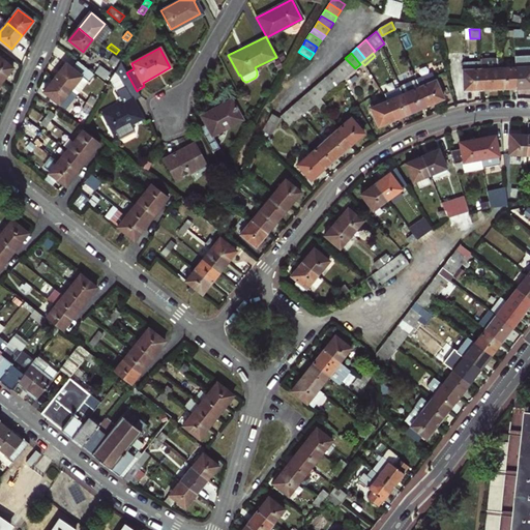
[(114,65),(119,58),(114,54),(109,62),(114,65)]
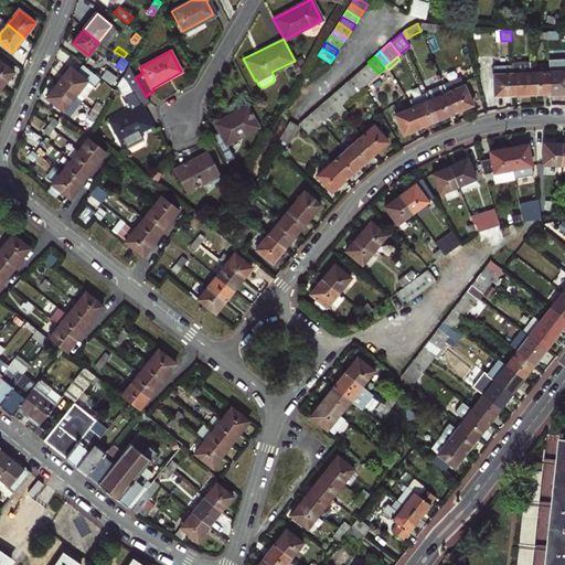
[(13,72),(0,60),(0,85),(2,87),(13,72)]
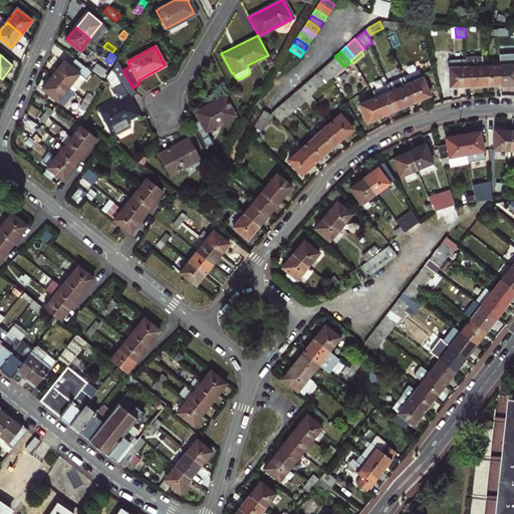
[(344,66),(334,56),(329,61),(338,71),(344,66)]
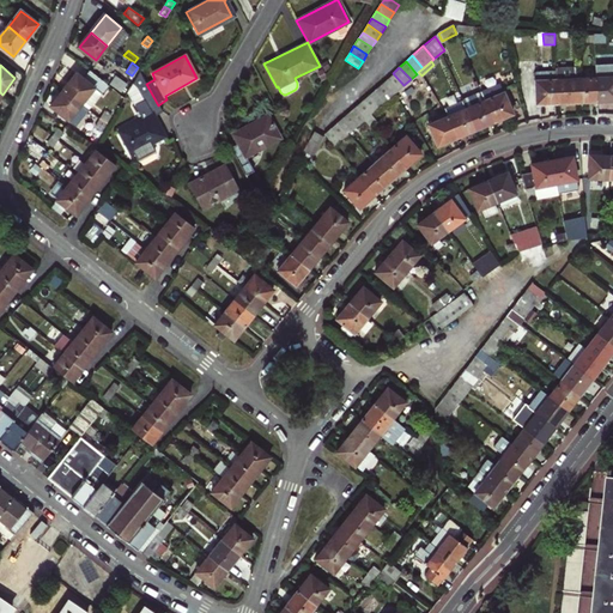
[(536,105),(557,104),(556,72),(556,70),(534,71),(536,105)]
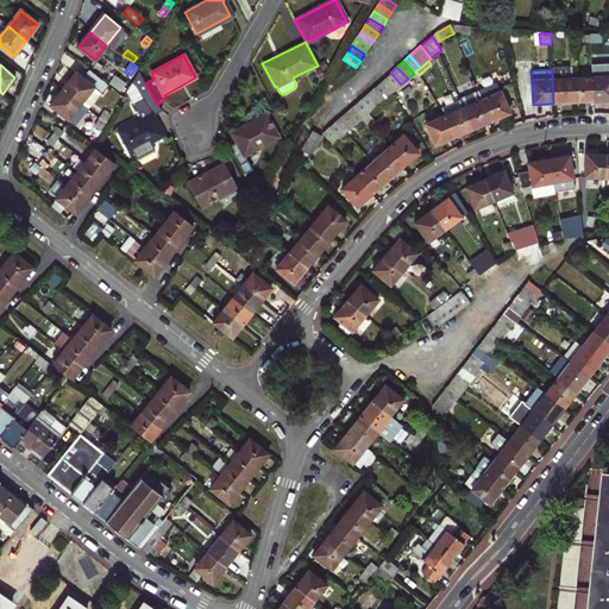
[(137,70),(131,82),(143,102),(135,107),(142,121),(121,133),(135,155),(138,154),(142,159),(157,150),(154,144),(165,136),(155,115),(159,113),(155,106),(157,105),(145,83),(137,70)]
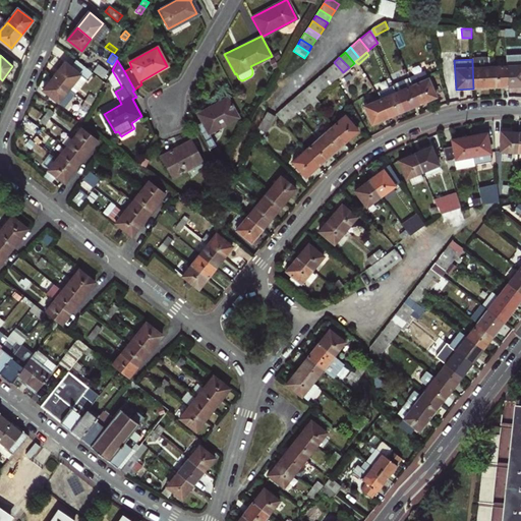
[(488,60),(472,61),(473,89),(489,88),(488,67),(488,60)]
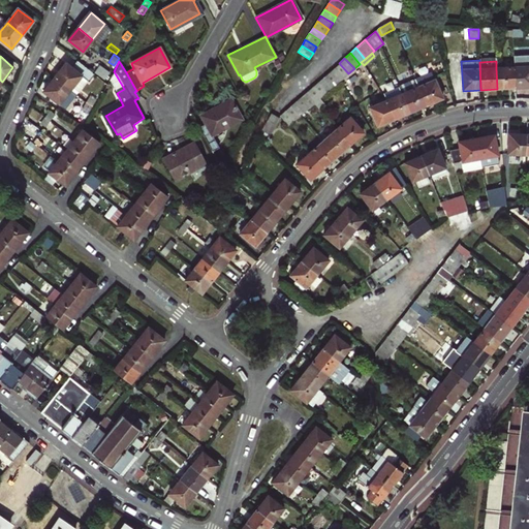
[(88,81),(94,73),(80,62),(73,69),(66,63),(55,78),(70,90),(78,95),(88,81)]
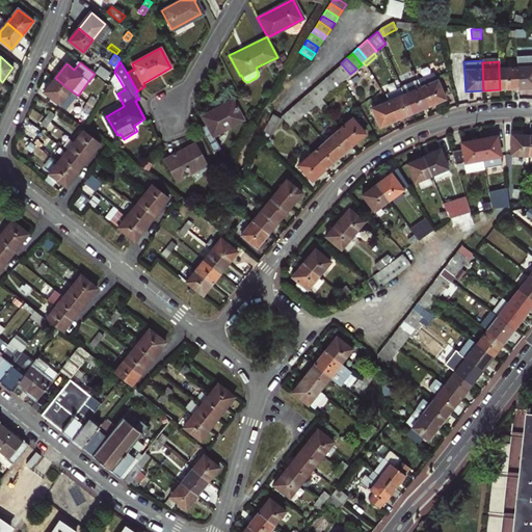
[(350,74),(341,63),(336,68),(345,78),(350,74)]
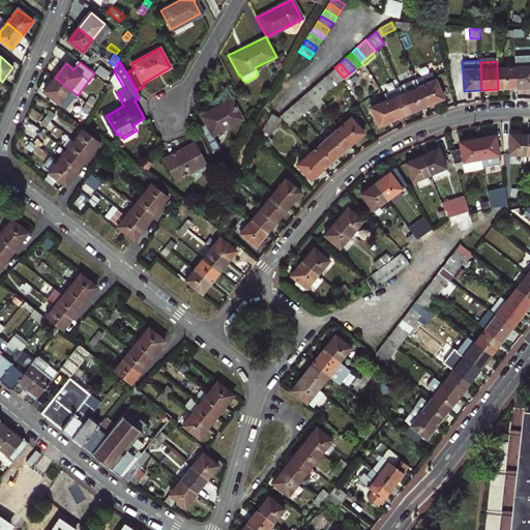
[(99,65),(95,71),(105,79),(110,72),(99,65)]
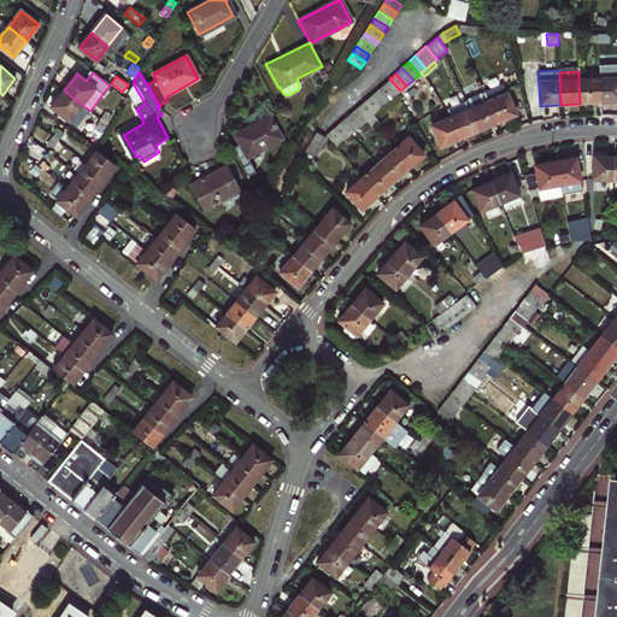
[(616,77),(599,78),(601,103),(616,101),(616,77)]
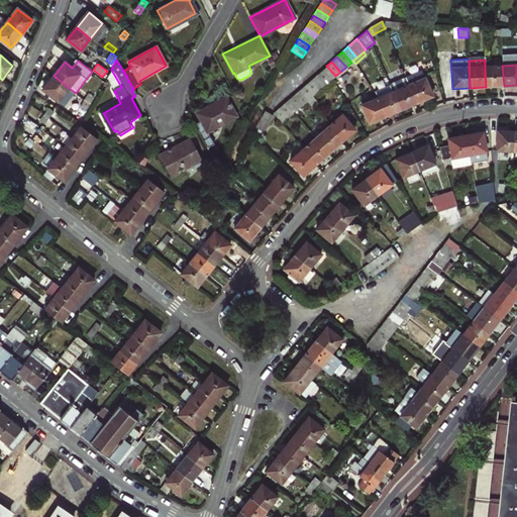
[(335,76),(326,66),(321,71),(330,81),(335,76)]
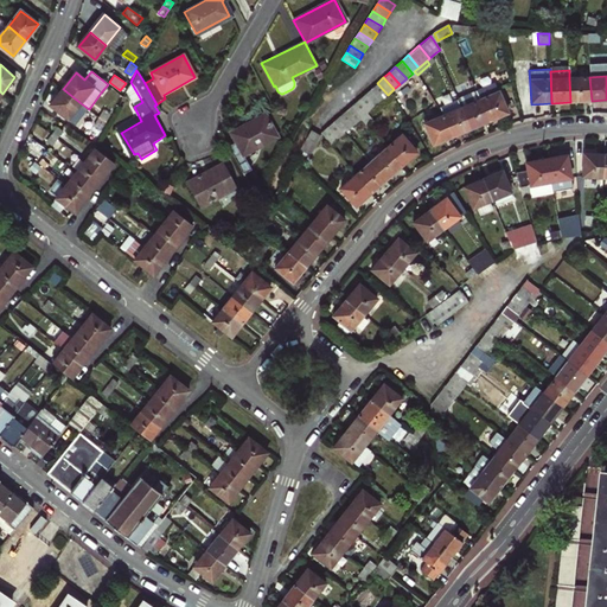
[(589,77),(569,78),(570,102),(592,101),(589,77)]
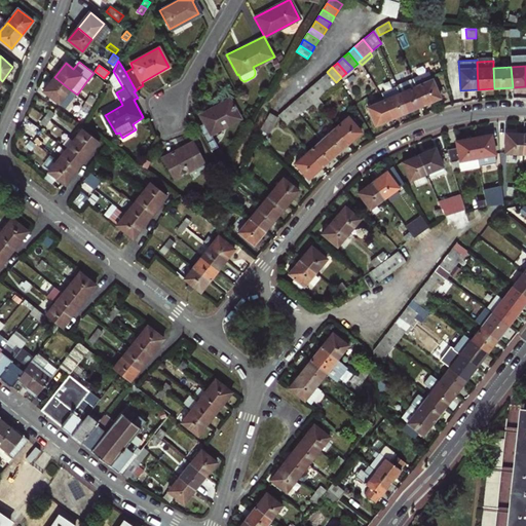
[(336,82),(327,72),(321,77),(330,87),(336,82)]
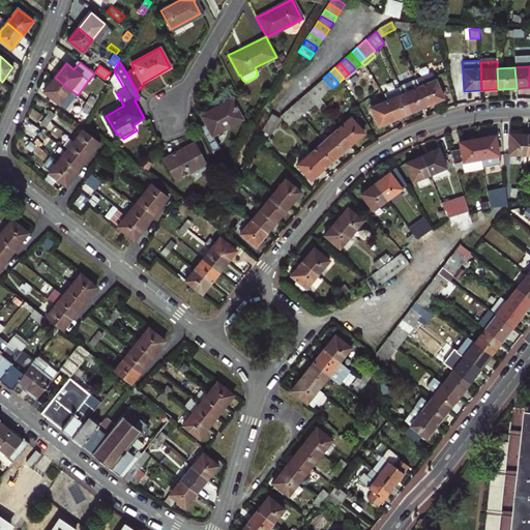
[(432,74),(415,81),(427,107),(442,99),(432,74)]
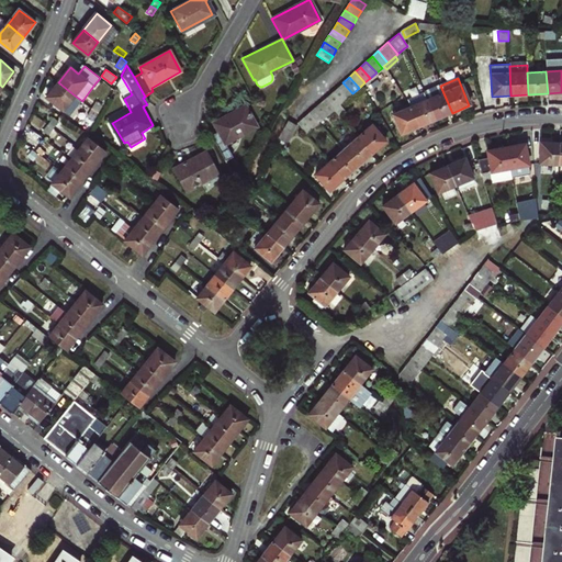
[(63,110),(75,96),(58,82),(46,97),(63,110)]
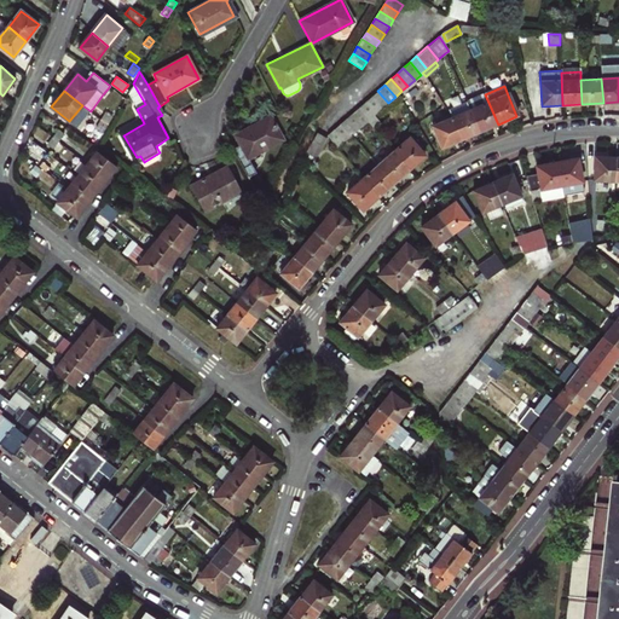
[(388,103),(377,91),(371,97),(381,109),(388,103)]
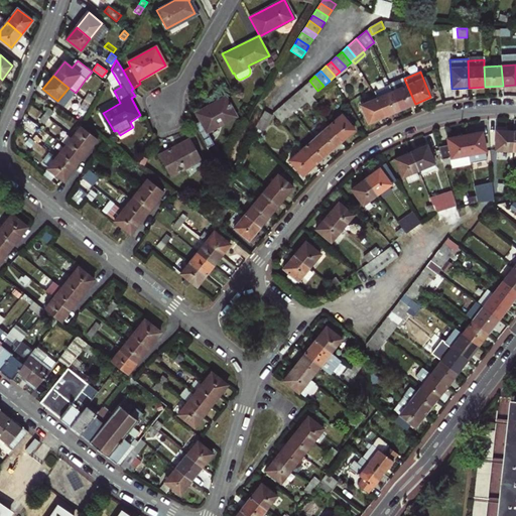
[(415,104),(404,79),(389,85),(389,86),(400,110),(415,104)]
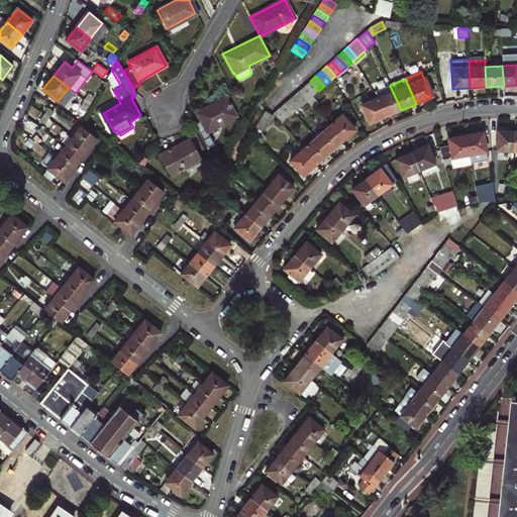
[(318,91),(310,81),(305,85),(313,95),(318,91)]
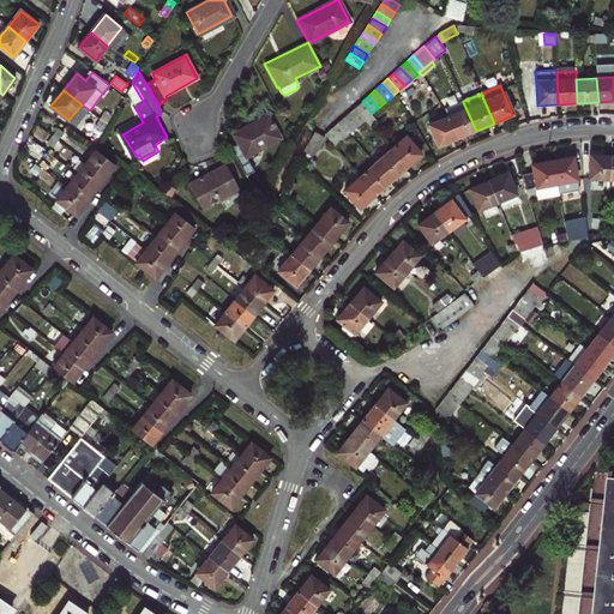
[(362,101),(355,107),(366,119),(371,115),(372,113),(362,101)]
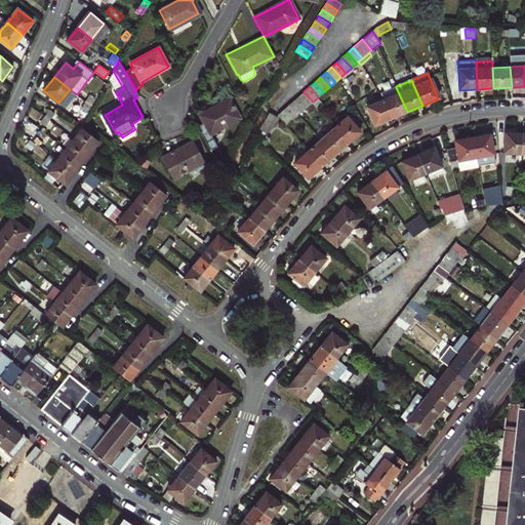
[(407,112),(396,87),(379,94),(384,101),(392,119),(407,112)]
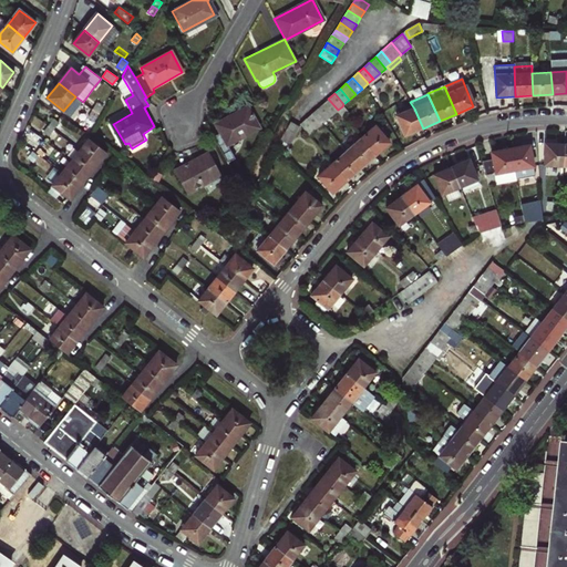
[(338,110),(328,99),(322,104),(331,115),(337,111),(338,110)]
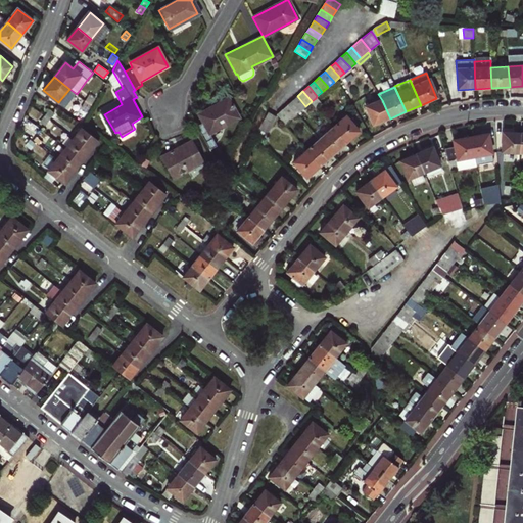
[(95,97),(90,95),(86,101),(90,104),(95,97)]
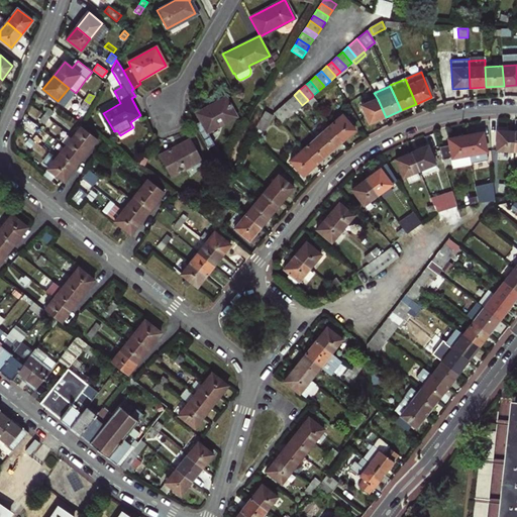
[(294,95),(289,100),(297,109),(302,105),(294,95)]
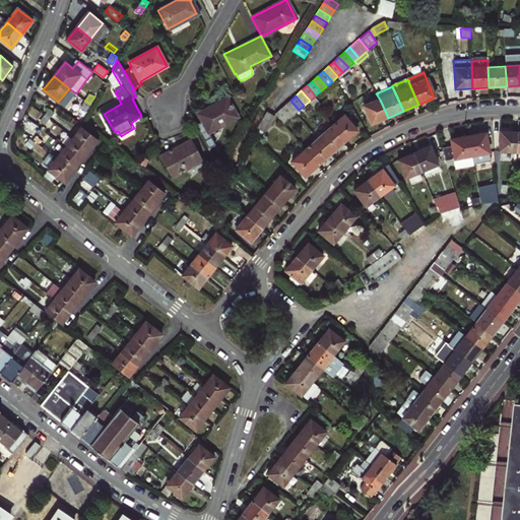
[(200,120),(194,123),(207,147),(213,143),(207,132),(236,117),(225,98),(196,112),(200,120)]
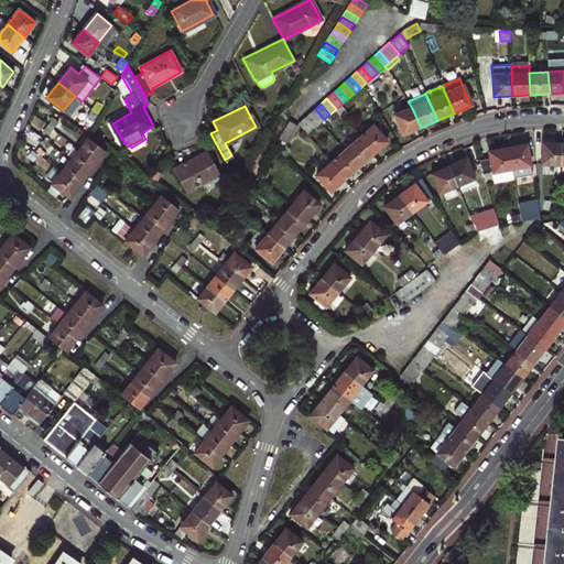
[(336,109),(335,110),(342,118),(347,114),(340,106),(336,109)]
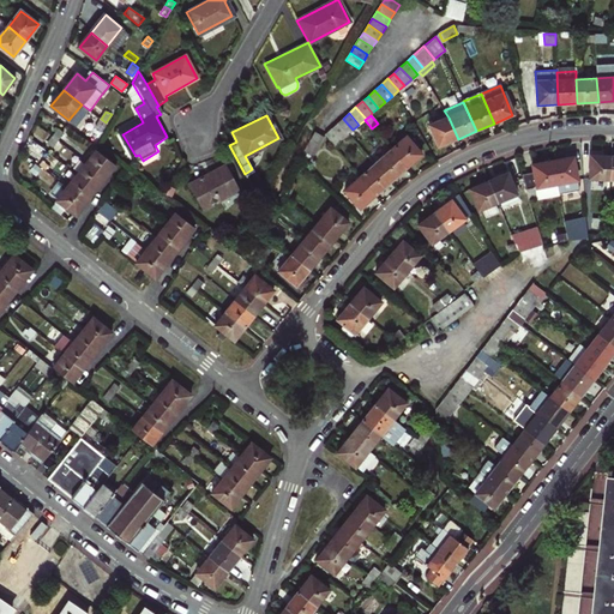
[(438,148),(458,139),(449,118),(429,126),(438,148)]
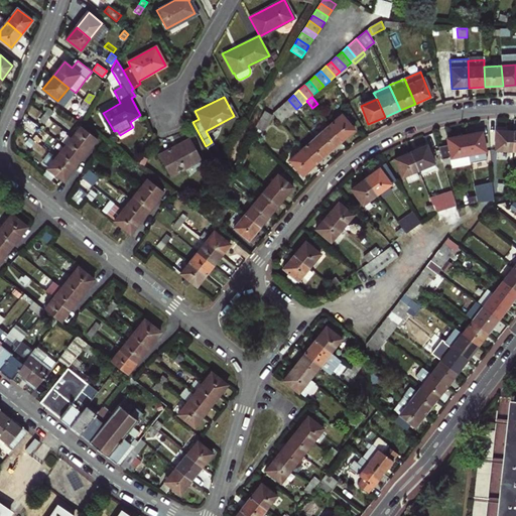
[(296,109),(288,100),(282,104),(291,114),(293,112),(296,109)]
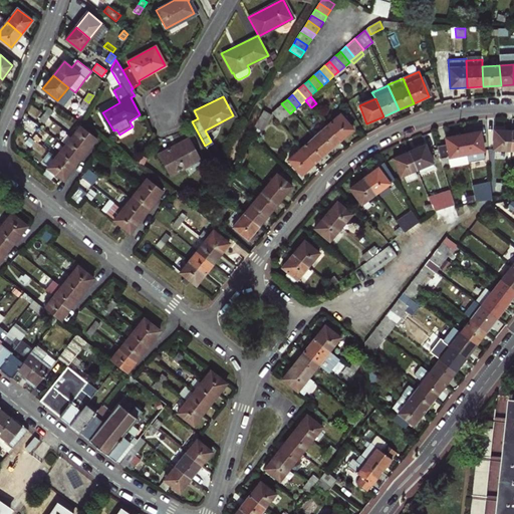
[(69,102),(65,108),(78,116),(81,111),(69,102)]
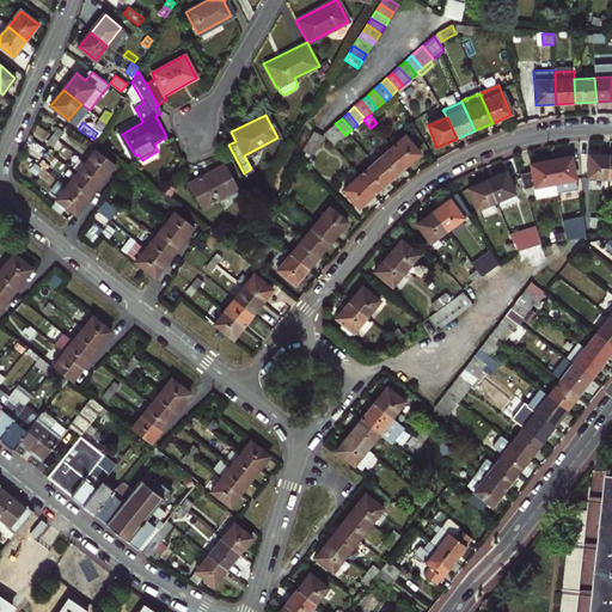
[(335,123),(329,129),(340,141),(346,135),(335,123)]
